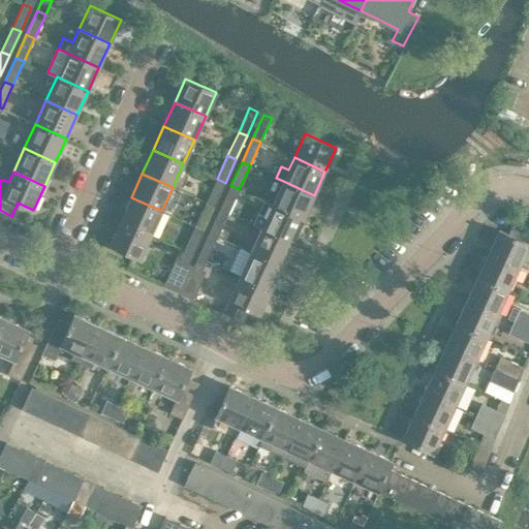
[(217,179),(206,203),(214,207),(225,183),(217,179)]
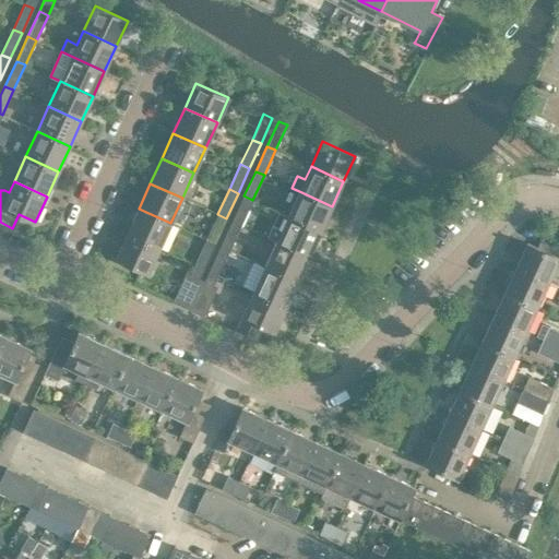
[(281,213),(288,216),(320,232),(332,206),(299,191),(293,206),(285,203),(281,213)]
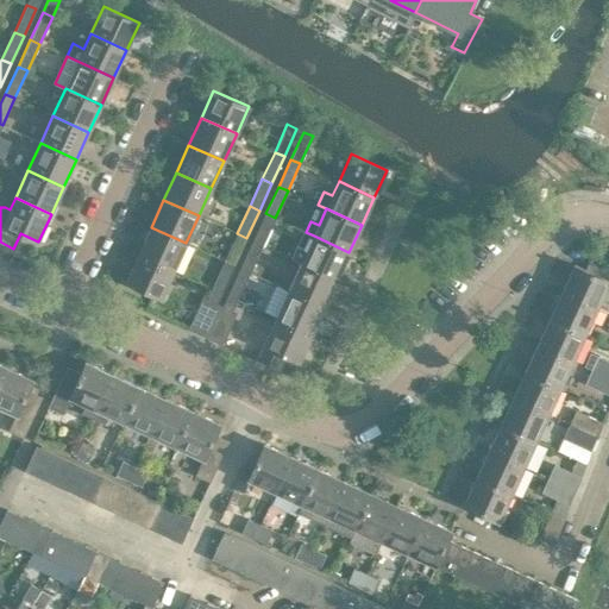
[(265,213),(252,240),(262,245),(275,218),(265,213)]
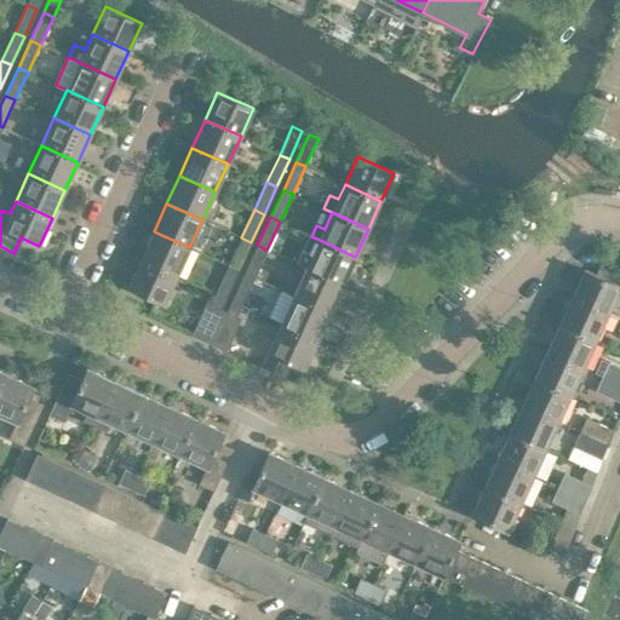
[(154,231),(141,259),(177,276),(189,247),(154,231)]
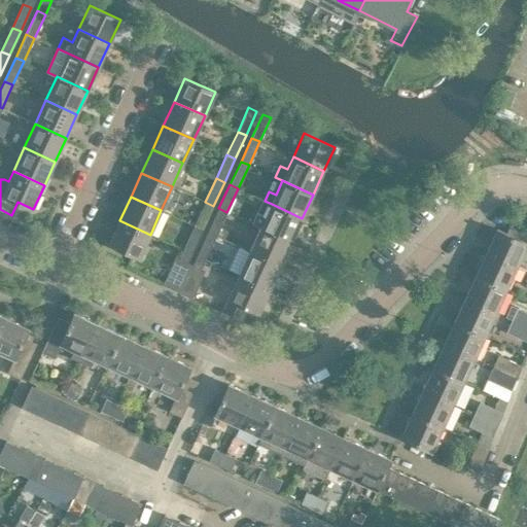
[(205,202),(194,225),(203,230),(213,206),(205,202)]
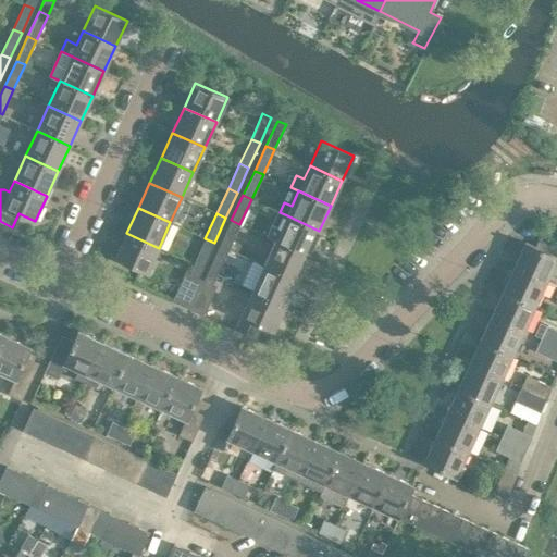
[(268,237),(275,240),(308,256),(319,231),(287,215),(280,231),(272,226),(268,237)]
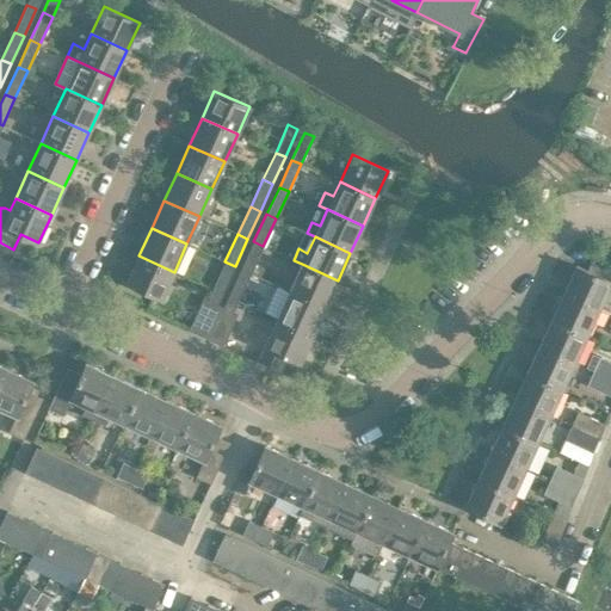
[(253,241),(241,269),(251,273),(263,246),(253,241)]
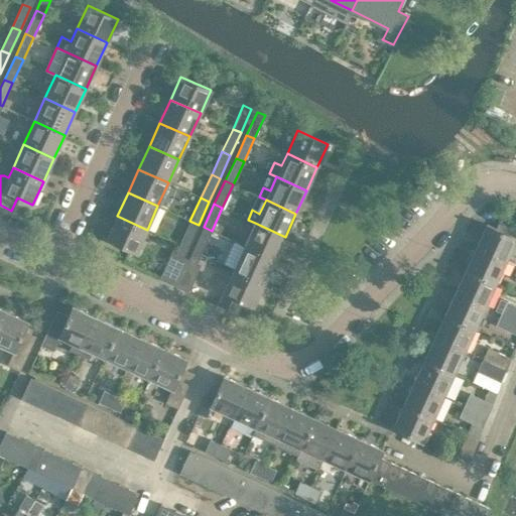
[(147,230),(117,216),(107,239),(136,252),(147,230)]
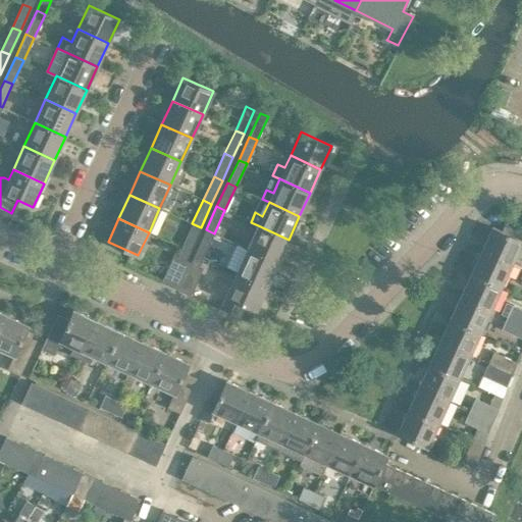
[(512,263),(521,242),(521,241),(521,226),(507,219),(501,230),(492,226),(481,250),(512,263)]
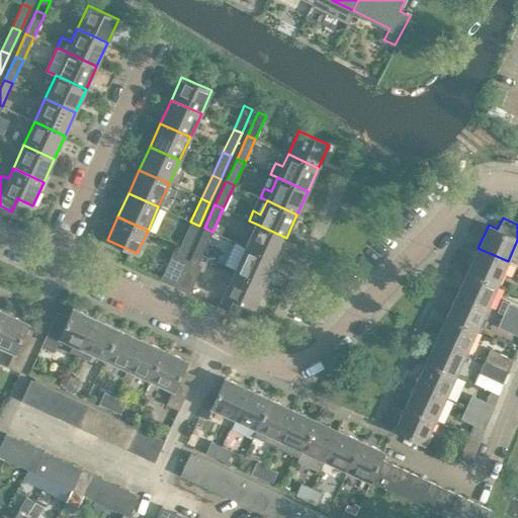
[(190,222),(180,245),(188,249),(199,226),(190,222)]
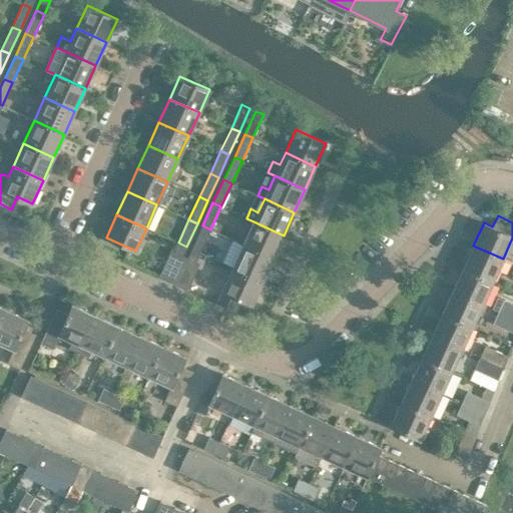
[(253,221),(243,244),(273,258),(284,235),(253,221)]
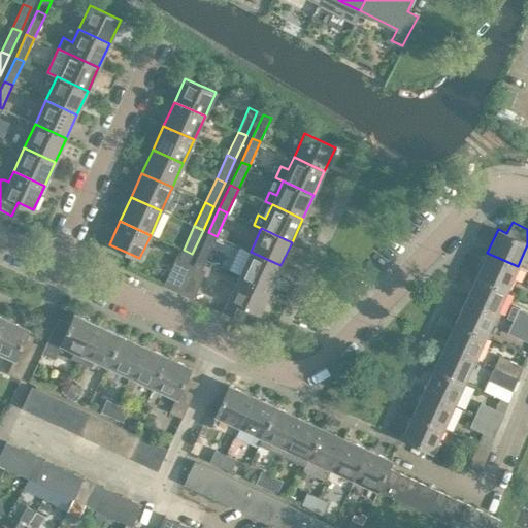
[(208,232),(197,256),(205,260),(217,236),(208,232)]
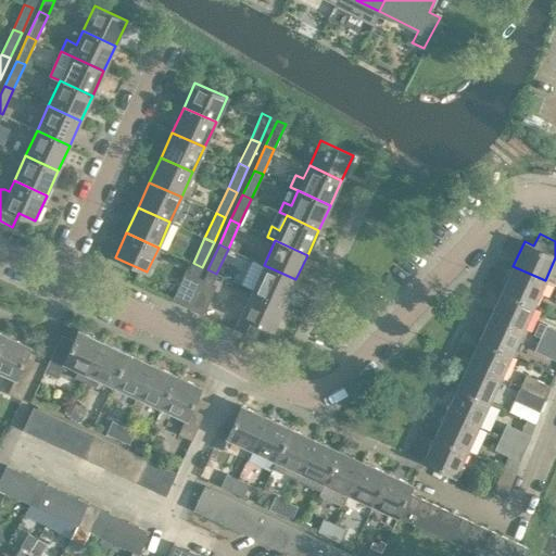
[(202,267),(193,263),(189,273),(185,270),(172,300),(184,306),(202,267)]
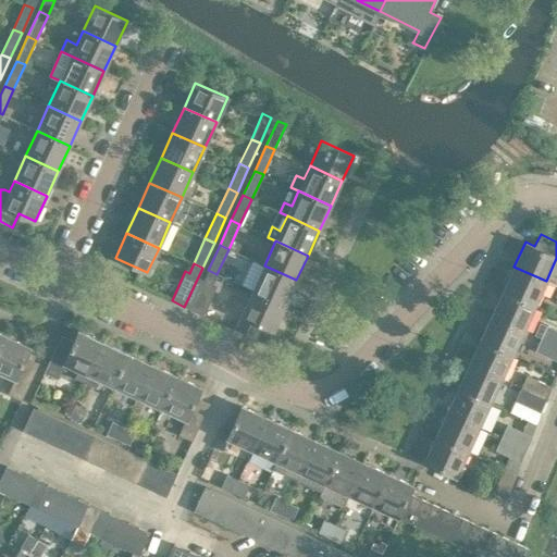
[(264,265),(252,289),(285,304),(296,280),(264,265)]
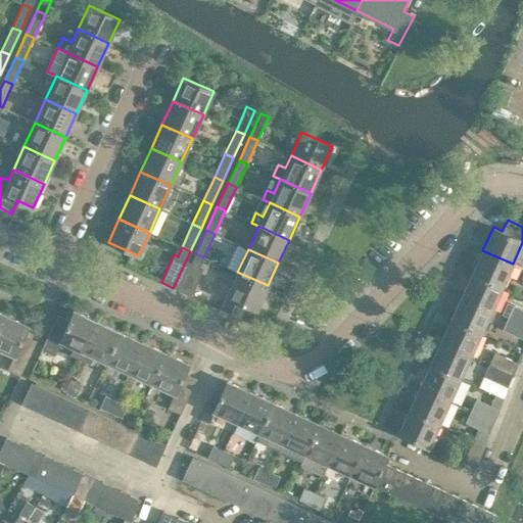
[(482,250),(472,273),(502,287),(513,264),(482,250)]
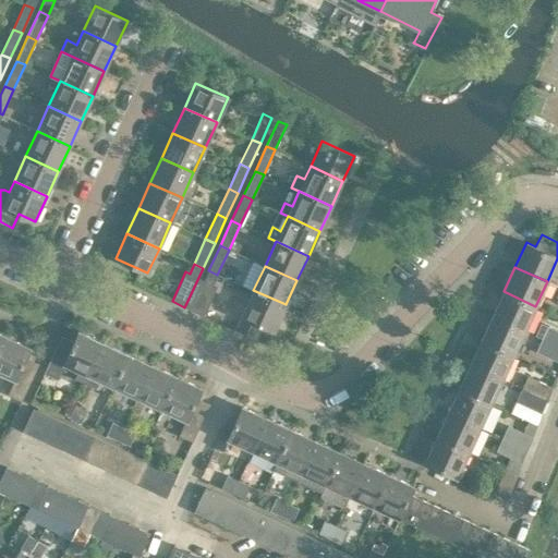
[(217,275),(208,270),(191,310),(204,316),(217,286),(213,284),(217,275)]
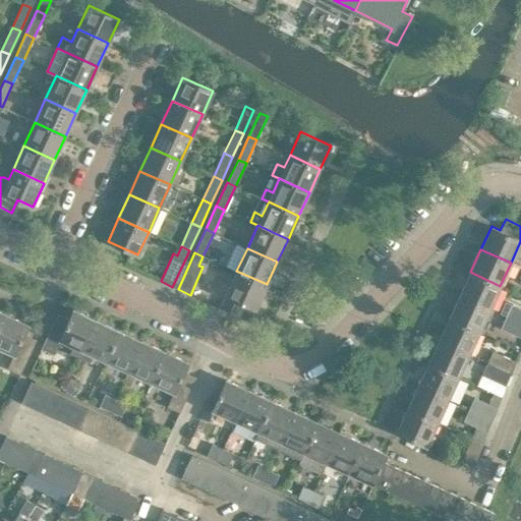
[(267,284),(236,271),(220,306),(238,315),(243,303),(255,309),(267,284)]
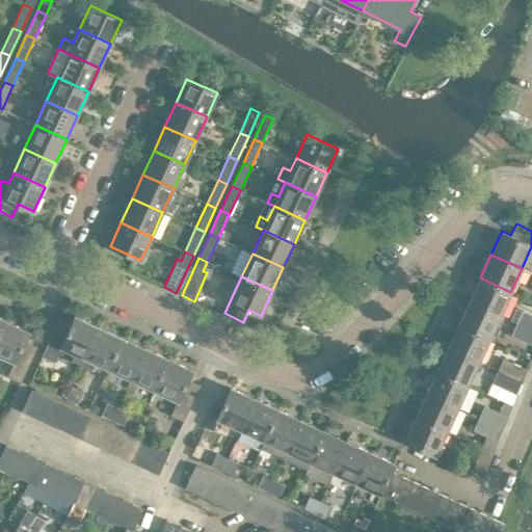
[(480,277),(480,278),(470,301),(500,315),(510,292),(480,277)]
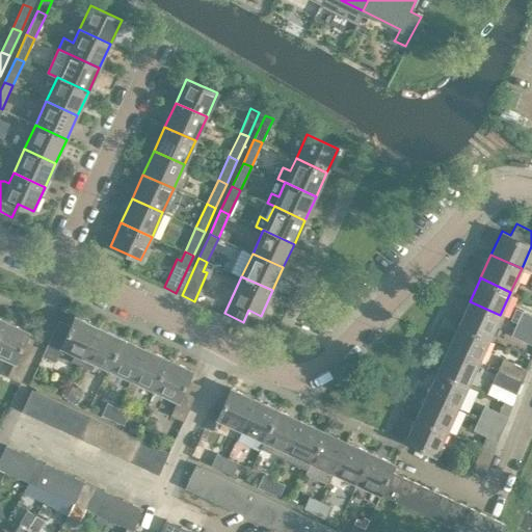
[(470,301),(469,301),(458,324),(488,338),(500,315),(470,301)]
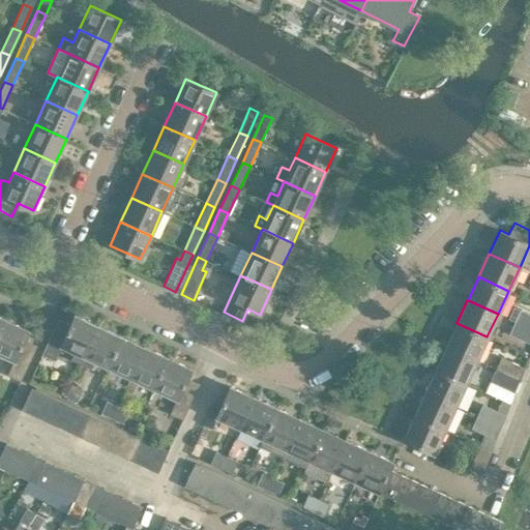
[(529,315),(520,311),(514,322),(529,329),(529,315)]
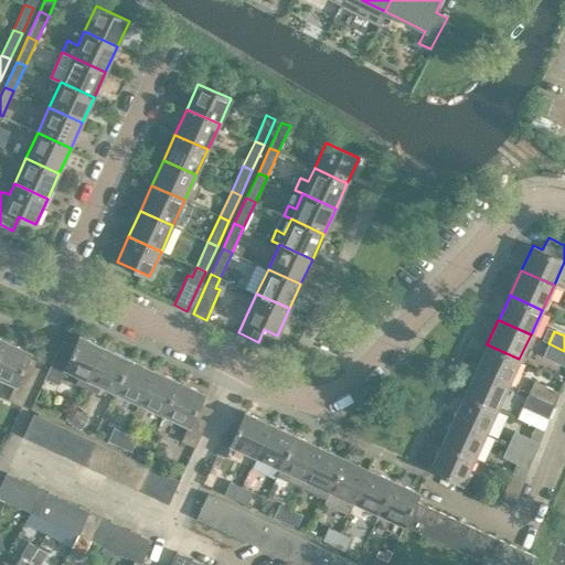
[(75,383),(85,387),(104,348),(80,336),(75,345),(62,340),(44,377),(59,384),(65,369),(78,375),(75,383)]
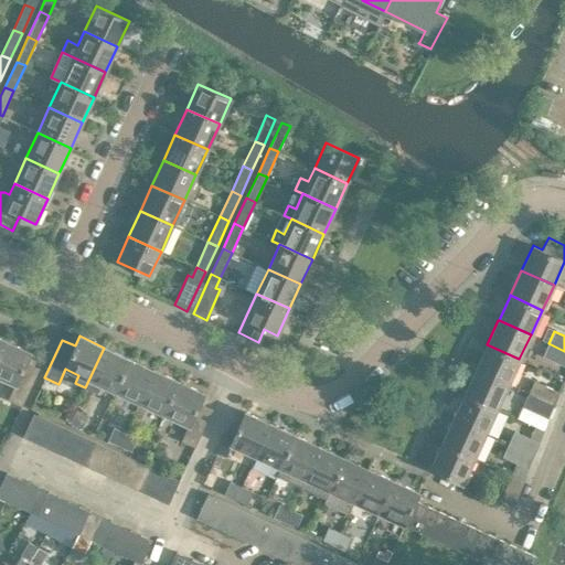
[(6,341),(0,353),(0,376),(14,384),(8,400),(21,406),(39,369),(27,362),(31,352),(6,341)]
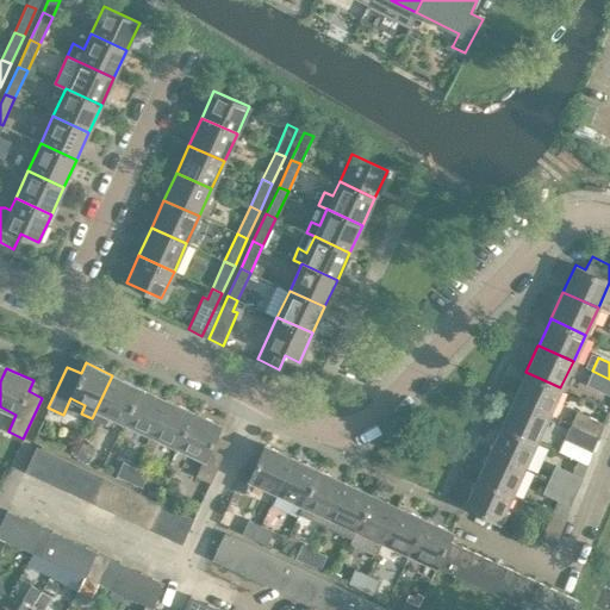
[(609,379),(592,371),(586,385),(609,396),(609,379)]
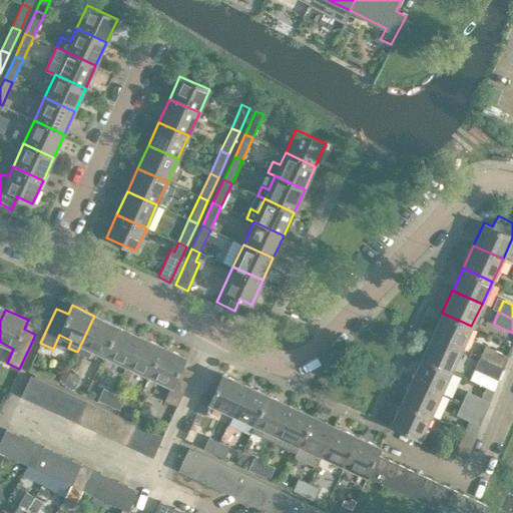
[(461,349),(471,327),(471,326),(442,313),(432,336),(461,349)]
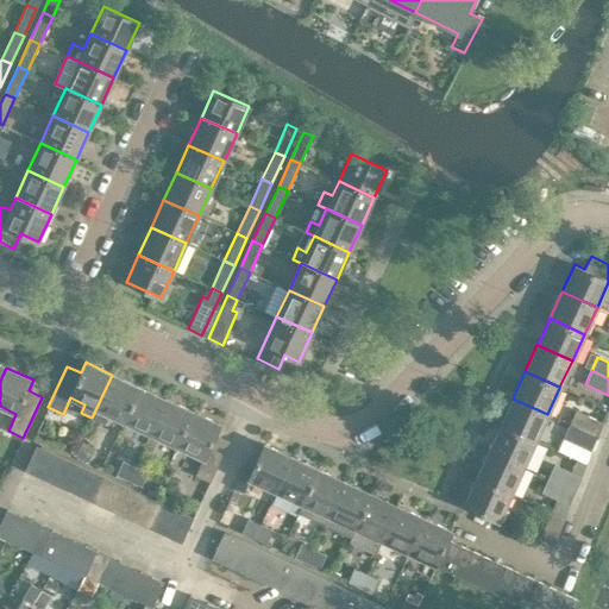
[(107,414),(123,421),(139,387),(112,375),(92,418),(104,422),(107,414)]
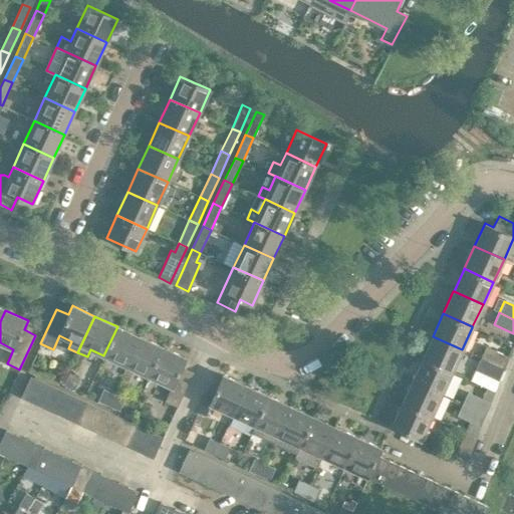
[(103,355),(126,366),(140,336),(117,326),(103,355)]
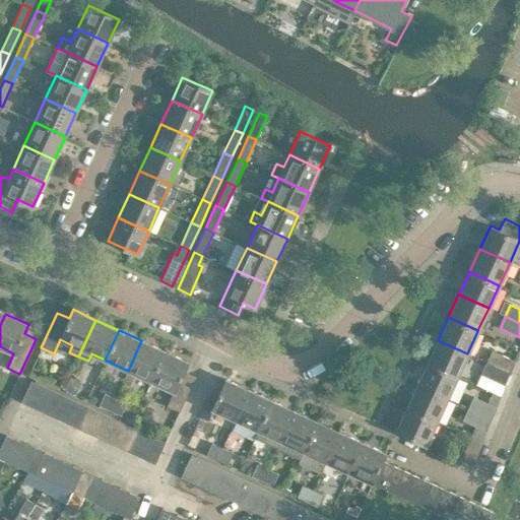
[(128,371),(150,381),(165,351),(141,340),(128,371)]
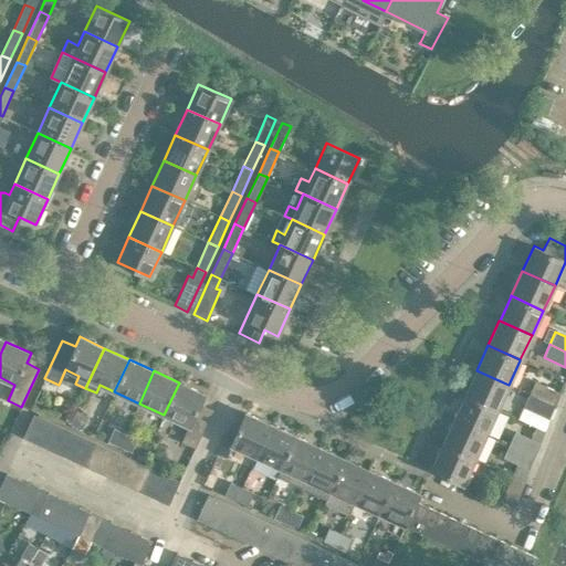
[(498,409),(509,386),(509,385),(477,370),(465,395),(498,409)]
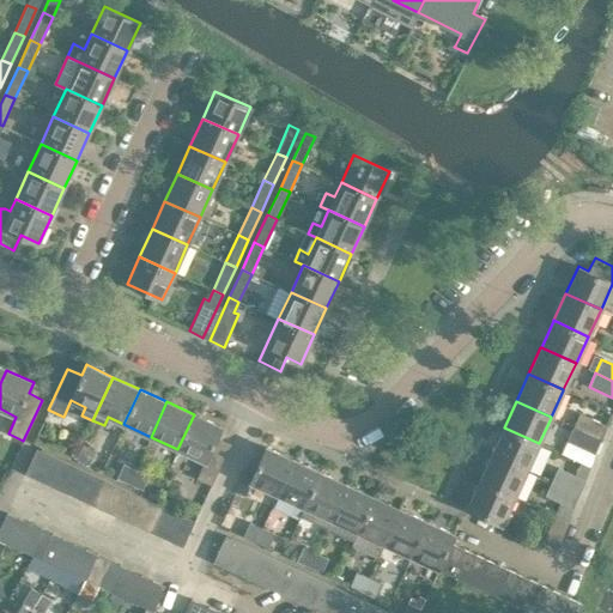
[(580,413),(572,428),(600,439),(606,425),(580,413)]
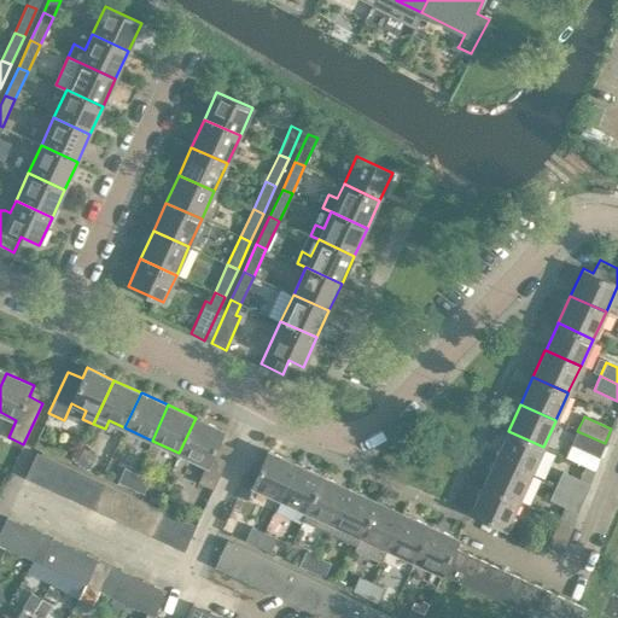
[(232,448),(219,441),(223,430),(196,418),(179,453),(207,466),(199,483),(213,489),(232,448)]
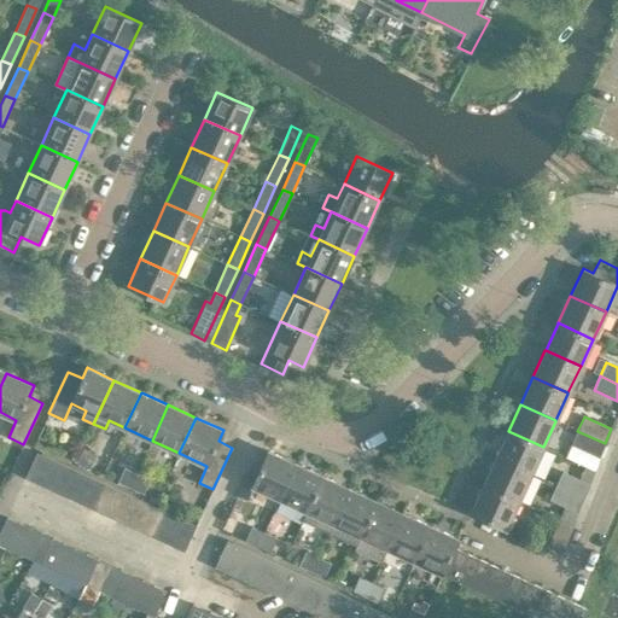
[(530,474),(543,448),(543,447),(508,431),(495,458),(530,474)]
